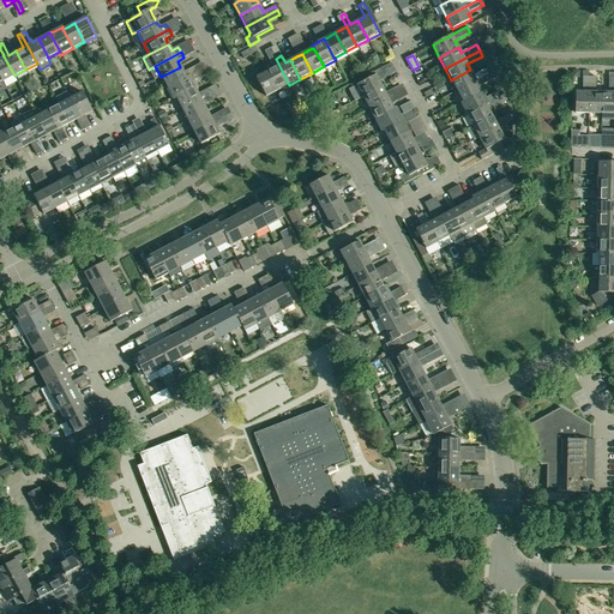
[(0,59),(0,77),(2,82),(14,76),(4,56),(0,59)]
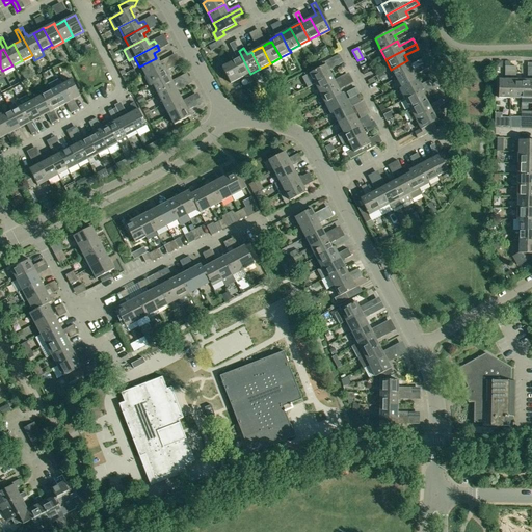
[(237,59),(232,62),(240,79),(250,74),(239,51),(234,53),(237,59)]
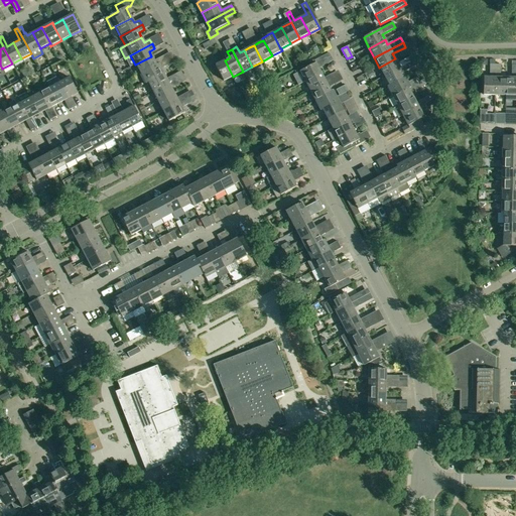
[(315,63),(314,65),(306,69),(299,72),(293,76),(298,86),(304,82),(304,83),(320,74),(318,69),(333,61),(329,53),(314,60),(315,63)]
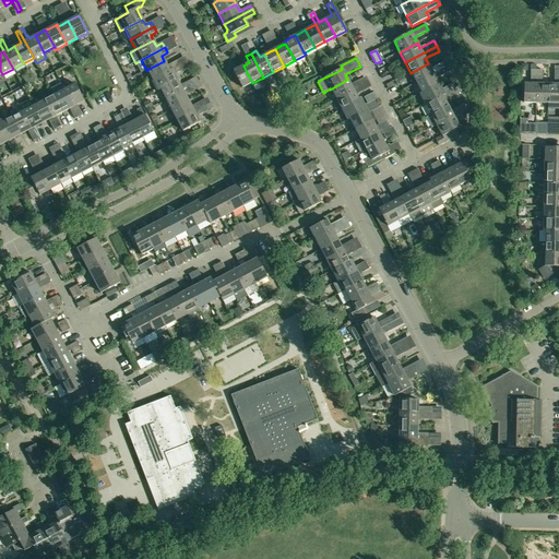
[(146,70),(152,81),(169,72),(169,71),(171,70),(173,70),(178,67),(176,61),(167,67),(164,61),(146,70)]
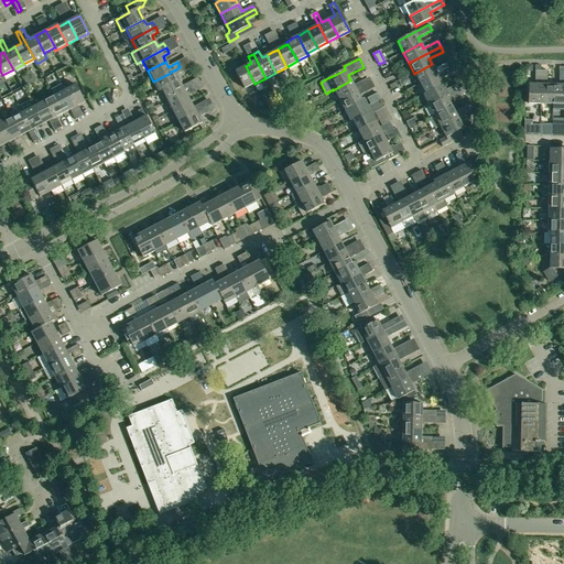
[(432,64),(414,74),(420,84),(452,67),(448,62),(434,69),(432,64)]
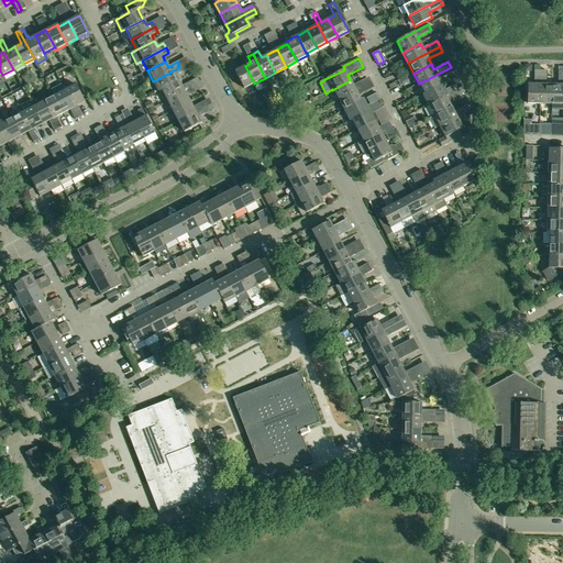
[(254,84),(245,66),(234,72),(243,89),(254,84)]
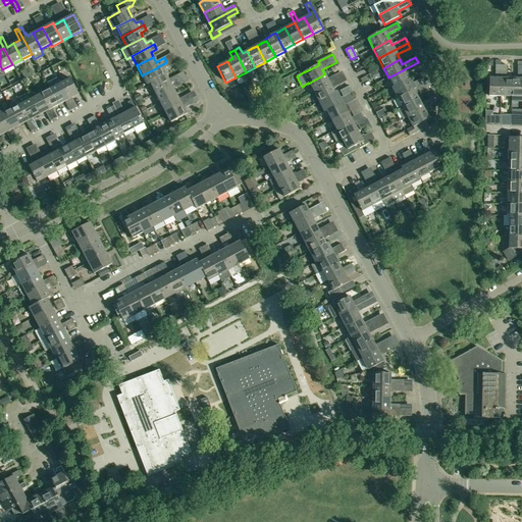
[(169,67),(166,62),(161,65),(160,65),(158,66),(158,67),(142,75),(148,86),(150,85),(150,84),(166,75),(163,70),(169,67)]
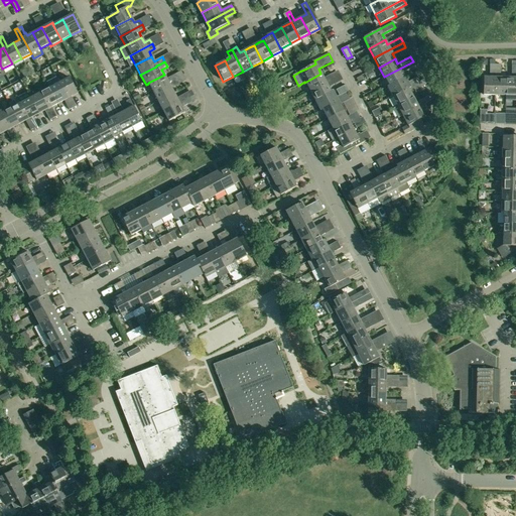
[(413,61),(384,77),(389,86),(389,87),(405,78),(402,74),(415,67),(413,61)]
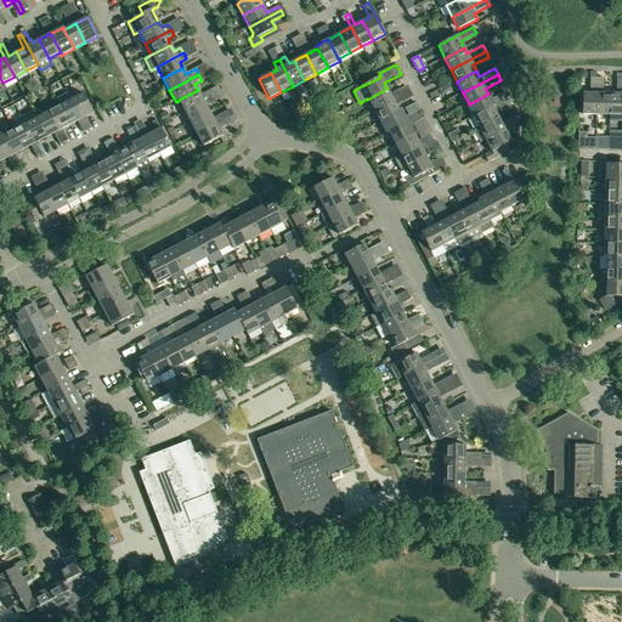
[(595,116),(597,79),(589,79),(589,94),(582,94),(582,116),(595,116)]
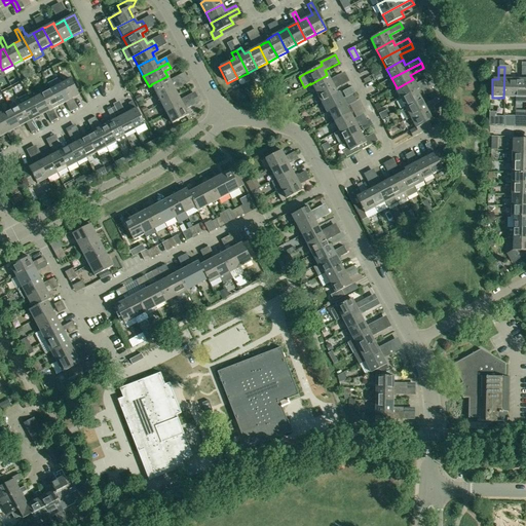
[(504,67),(503,98),(515,98),(515,79),(510,79),(510,67),(504,67)]
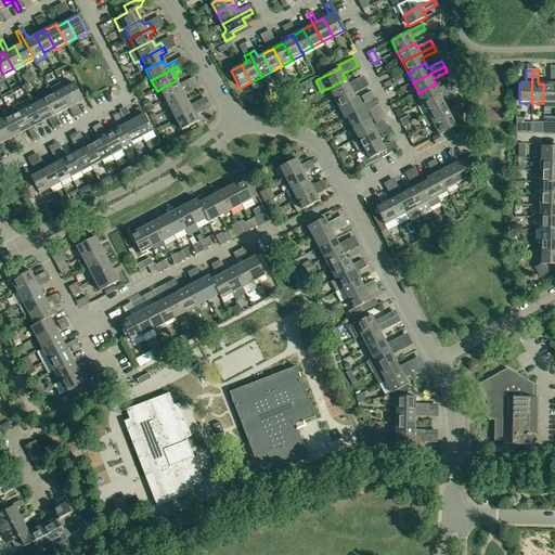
[(543,84),(543,103),(554,103),(554,93),(554,71),(550,71),(550,84),(543,84)]
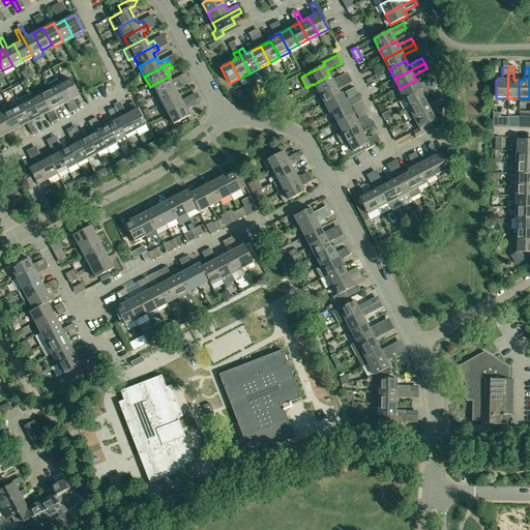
[(332,81),(329,76),(313,85),(318,94),(334,86),(332,81)]
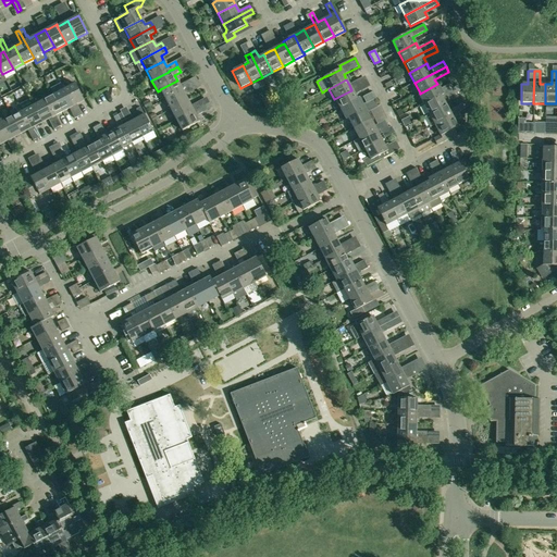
[(160,90),(165,100),(188,87),(186,83),(180,86),(177,81),(160,89),(160,90)]
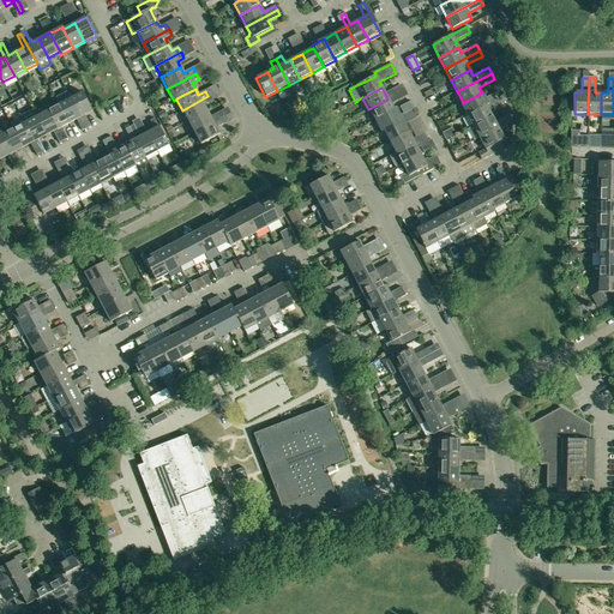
[(80,118),(84,115),(92,112),(82,92),(70,100),(80,118)]
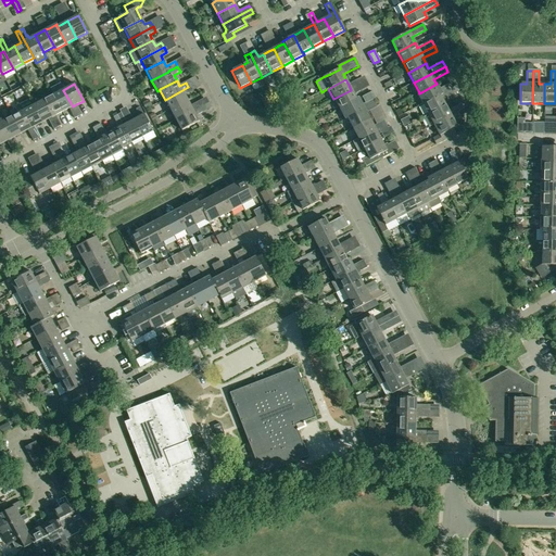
[(419,93),(419,92),(417,93),(422,104),(440,96),(440,97),(442,95),(449,91),(451,90),(449,85),(439,89),(437,84),(419,93)]
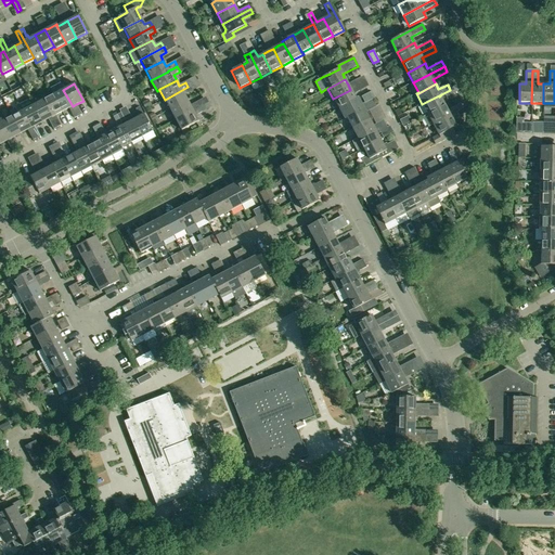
[(191,92),(188,87),(165,100),(170,110),(188,101),(184,95),(191,92)]
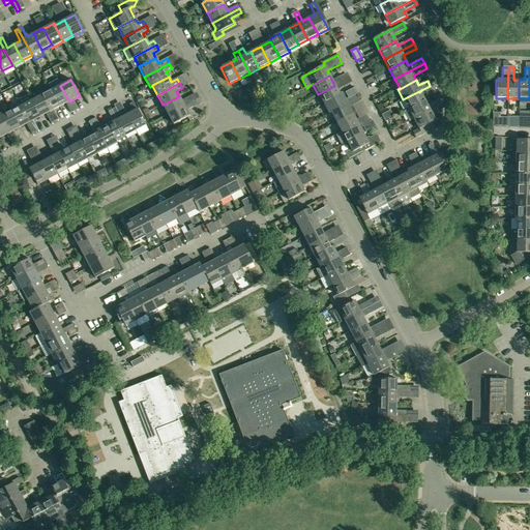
[(403,99),(408,110),(424,100),(421,96),(437,88),(435,83),(430,86),(428,87),(421,90),(419,92),(419,91),(403,99)]
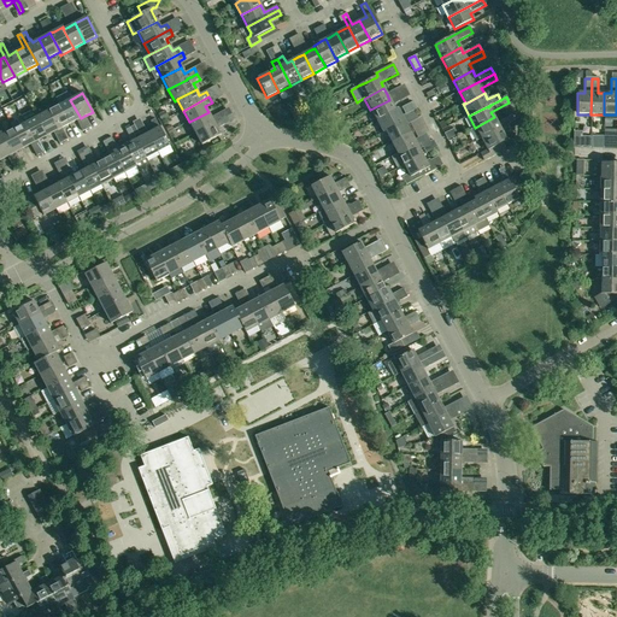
[(59,105),(59,106),(69,124),(76,121),(81,118),(70,100),(59,105)]
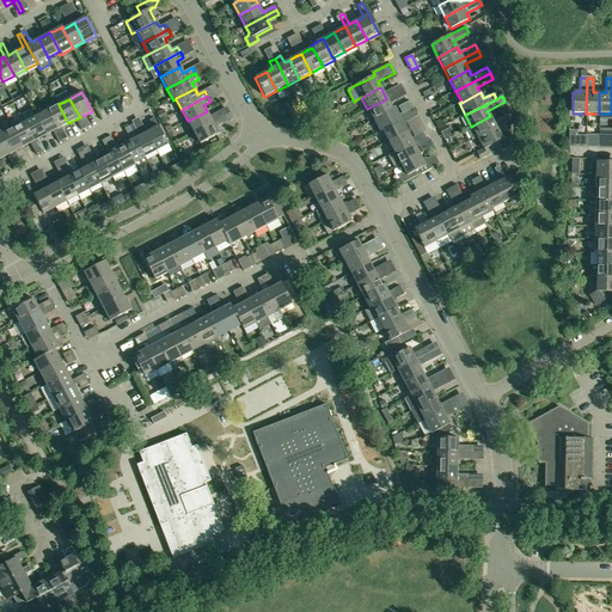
[(367,109),(373,120),(396,109),(395,109),(392,110),(390,104),(386,99),(367,109)]
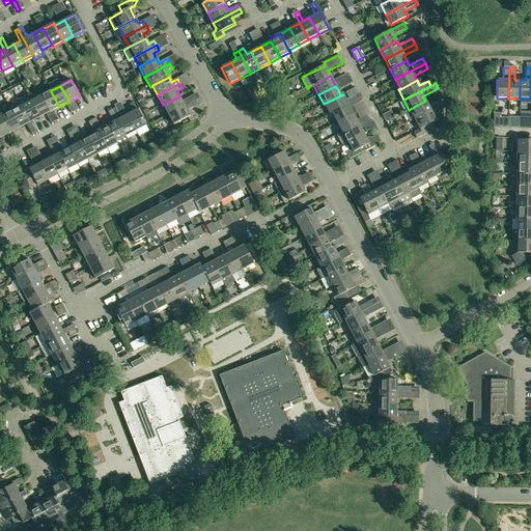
[(53,110),(59,107),(51,91),(40,95),(50,112),(53,110)]
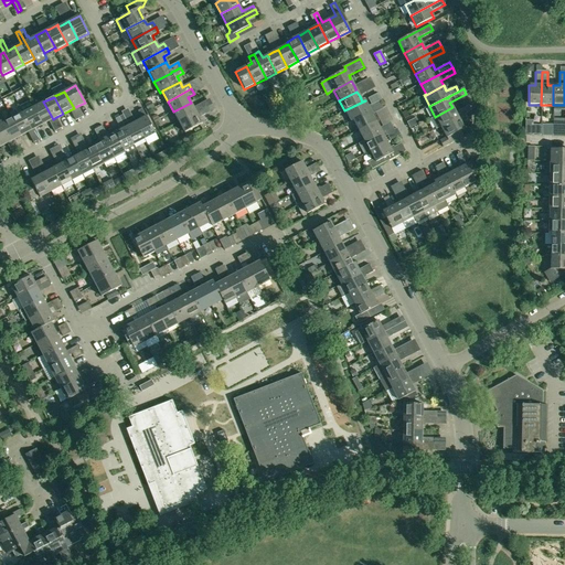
[(151,100),(145,105),(148,110),(155,107),(151,100)]
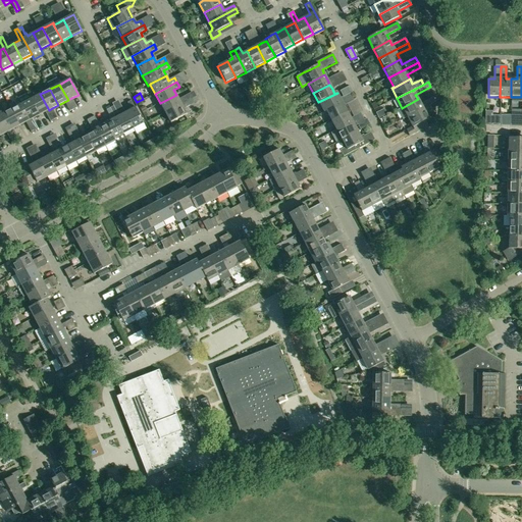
[(341,99),(337,93),(318,102),(324,112),(326,111),(325,111),(342,102),(345,101),(352,98),(350,94),(341,99)]
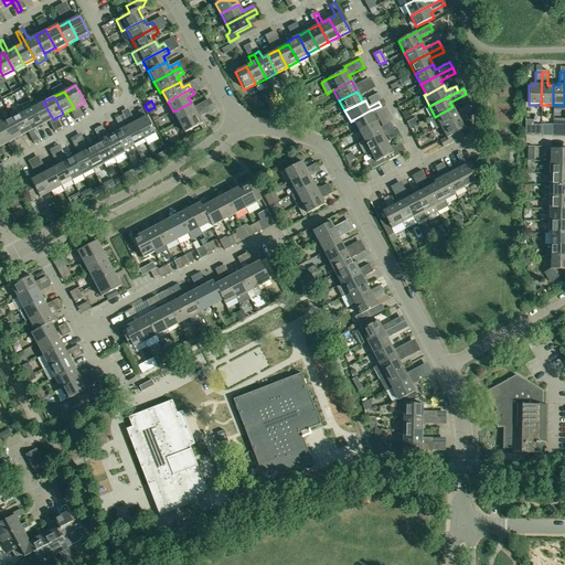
[(53,119),(43,102),(33,107),(42,125),(49,121),(53,119)]
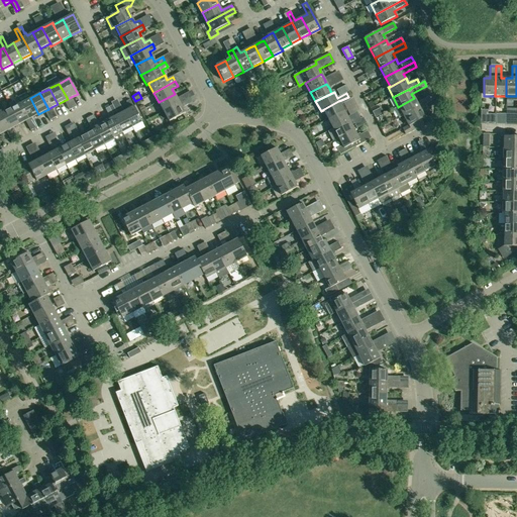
[(159,102),(164,112),(185,100),(183,96),(177,99),(175,94),(159,102)]
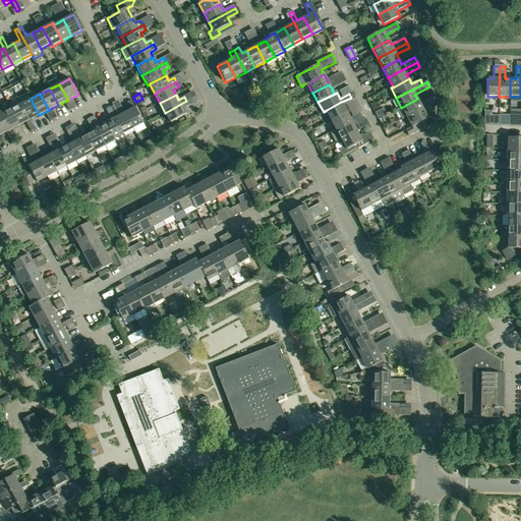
[(406,117),(427,106),(435,103),(431,98),(425,101),(419,104),(417,99),(401,108),(397,110),(402,119),(406,117)]
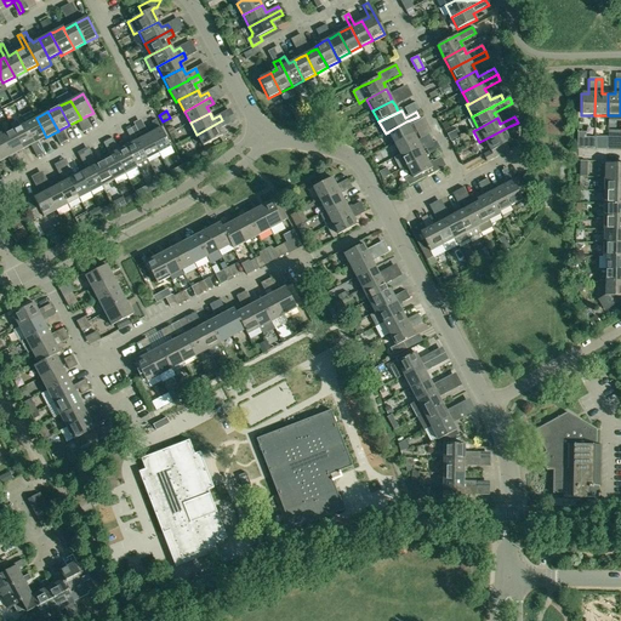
[(46,137),(36,118),(24,124),(35,143),(39,141),(46,137)]
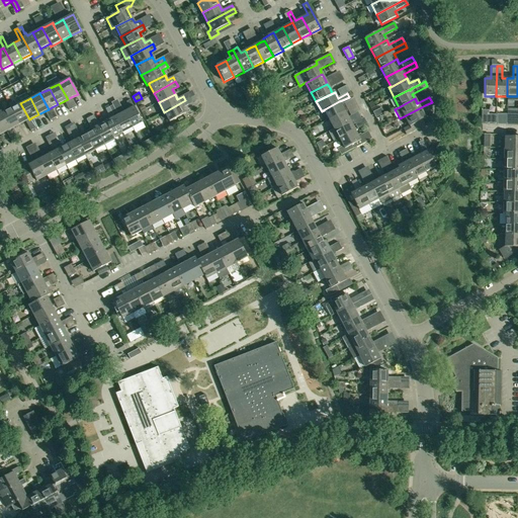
[(188,105),(185,100),(164,112),(169,122),(185,113),(182,108),(188,105)]
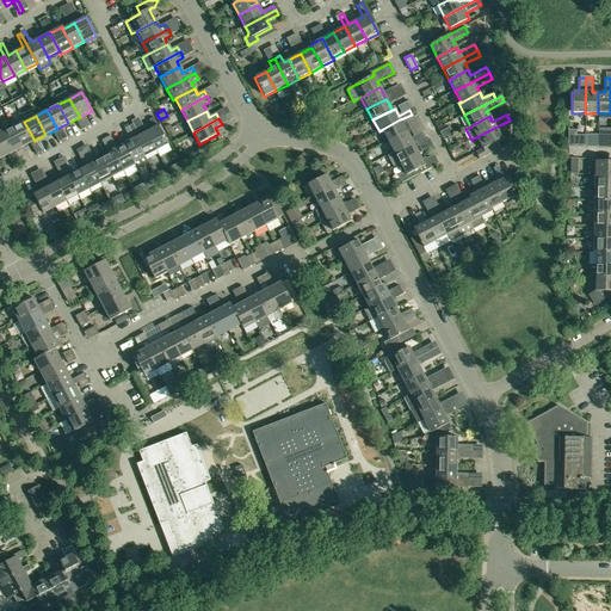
[(382,130),(387,141),(406,131),(402,124),(400,119),(381,130),(382,130)]
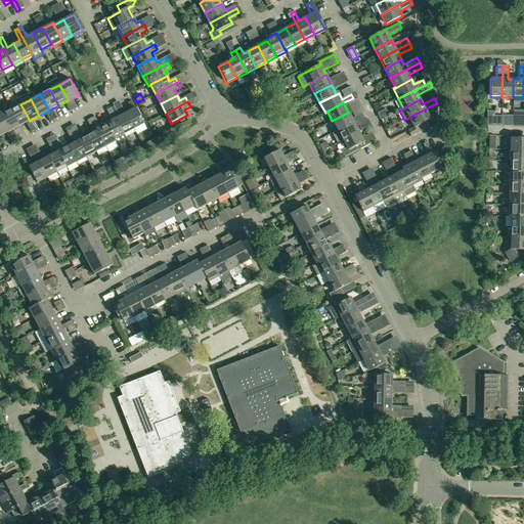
[(20,104),(10,110),(19,126),(26,123),(30,121),(20,104)]
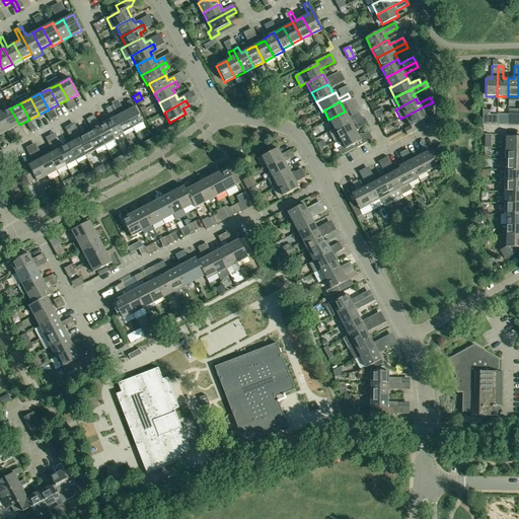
[(403,130),(406,136),(425,126),(423,121),(426,119),(424,114),(429,110),(426,105),(404,117),(410,127),(403,130)]
